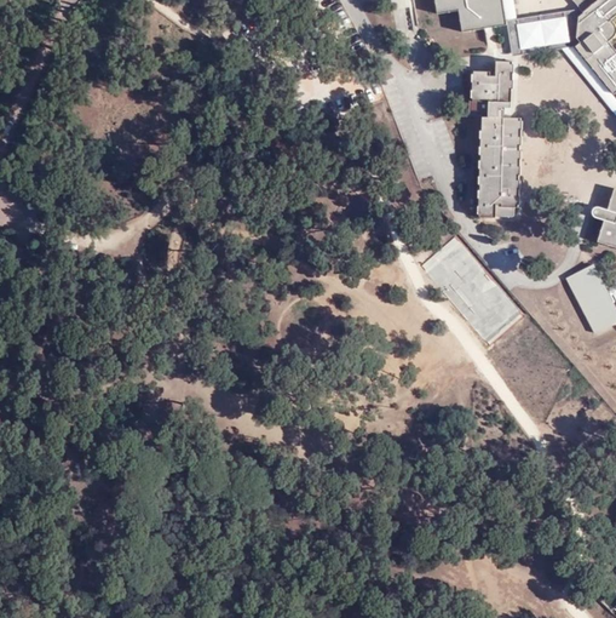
[(393,23),(410,22),(408,0),(391,0),(393,23)]
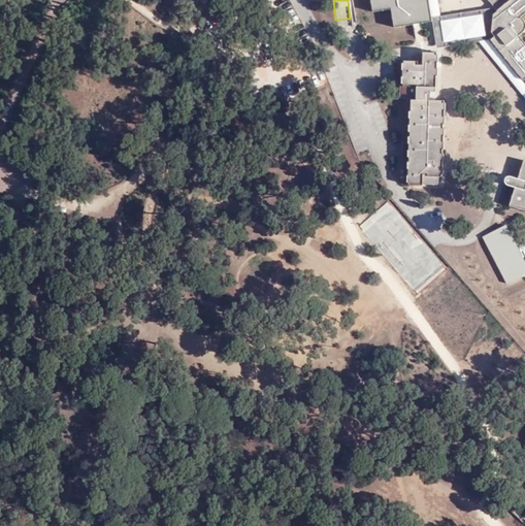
[(487,30),(490,32),(489,38),(517,71),(524,66),(524,67),(524,0),(369,0),(371,8),(388,5),(392,25),(431,19),(430,13),(427,0),(487,0),(491,5),(494,9),(490,10),(487,30)]
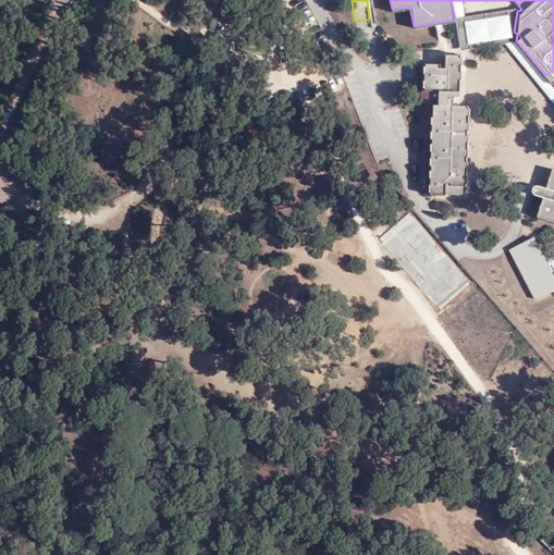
[(459,47),(516,40),(517,34),(514,32),(517,11),(521,10),(518,5),(454,14),(455,20),(459,47)]
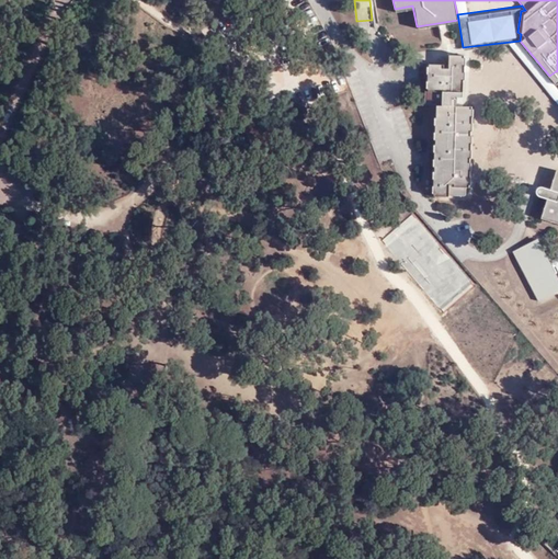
[(463,97),(464,55),(450,54),(448,67),(444,67),(444,63),(429,61),(428,89),(424,89),(424,98),(440,99),(440,103),(435,103),(432,192),(465,193),(465,184),(469,184),(473,105),(457,104),(457,97),(463,97)]
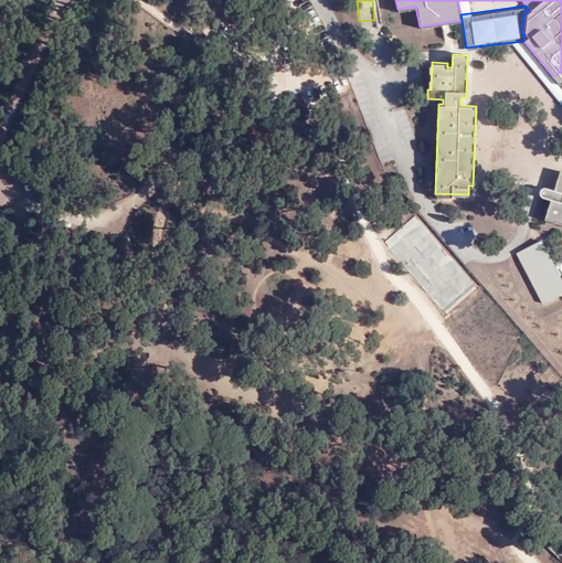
[(540,215),(561,221),(561,168),(557,167),(549,186),(540,186),(539,191),(540,194),(545,197),(540,215)]
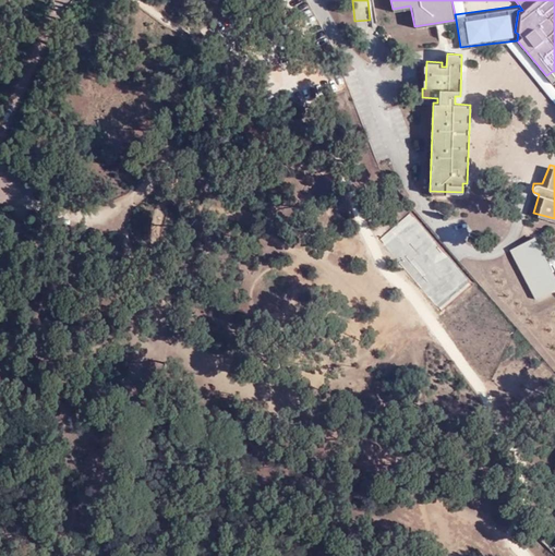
[(382,232),(429,305),(463,283),(439,248),(419,261),(410,246),(422,239),(407,216),(382,232)]
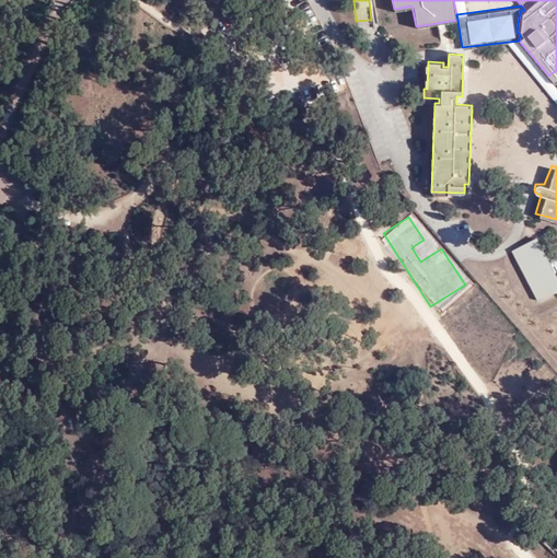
[(552,268),(548,260),(544,263),(541,257),(545,255),(542,248),(537,251),(530,235),(509,246),(534,295),(556,283),(548,270),(552,268)]
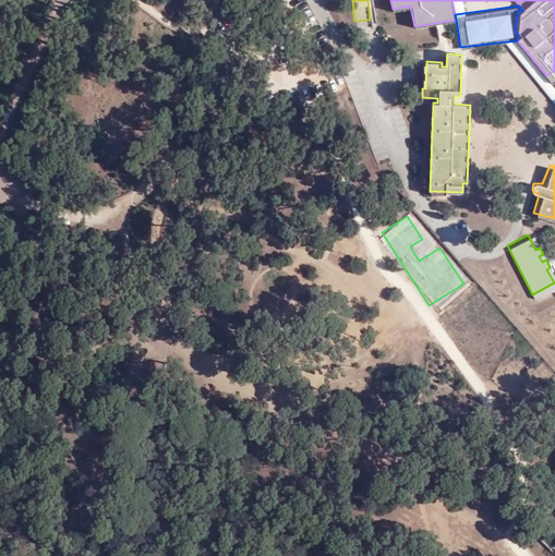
[(424,239),(412,248),(421,258),(433,251),(424,239)]
